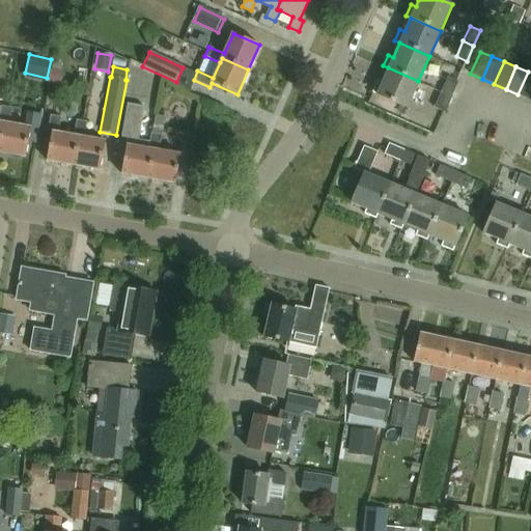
[(378,80),(371,92),(407,108),(418,81),(388,67),(382,82),(378,80)]
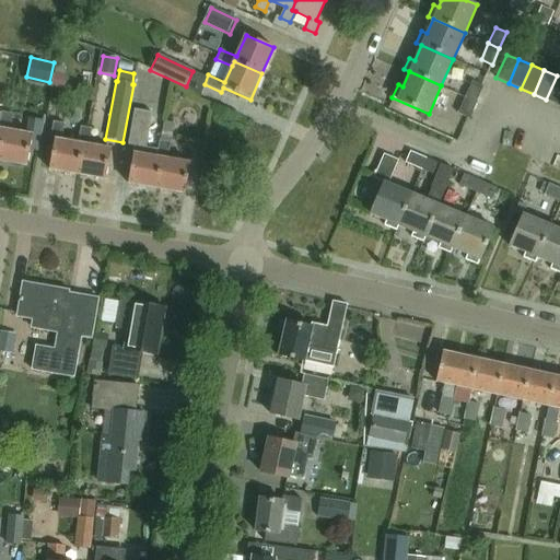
[(559,77),(557,76),(546,100),(559,105),(559,101),(559,77)]
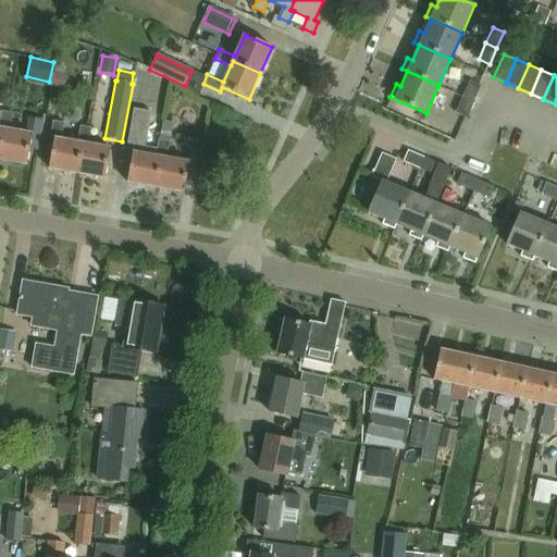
[(462,96),(473,101),(480,85),(470,79),(462,96)]
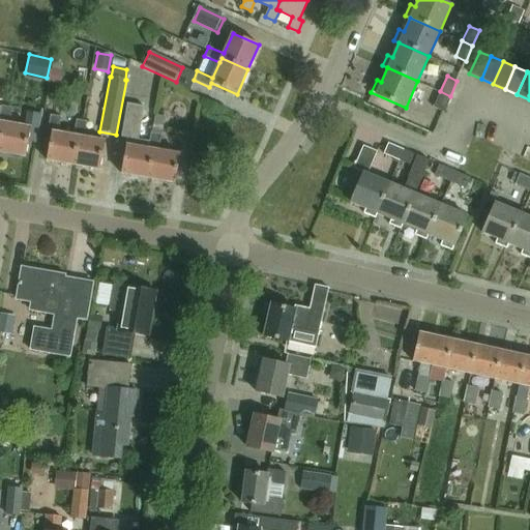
[(450,96),(440,91),(433,107),(443,111),(450,96)]
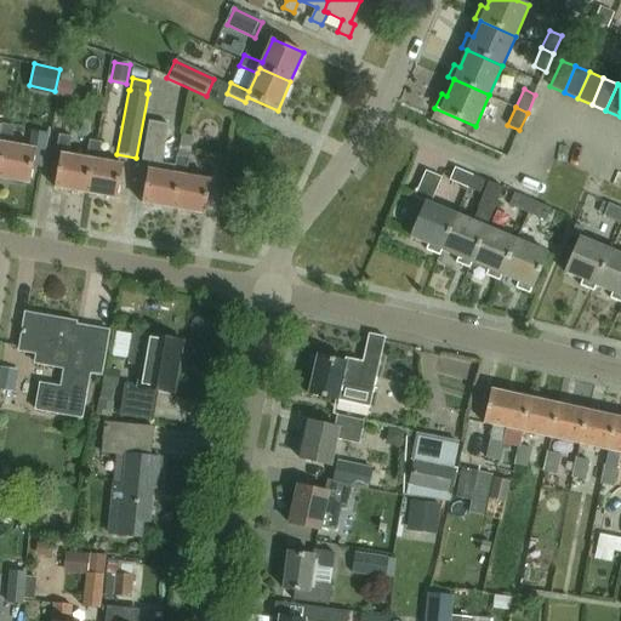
[(151,164),(143,204),(175,209),(181,176),(175,175),(176,166),(163,164),(170,125),(152,123),(144,163),(151,164)]
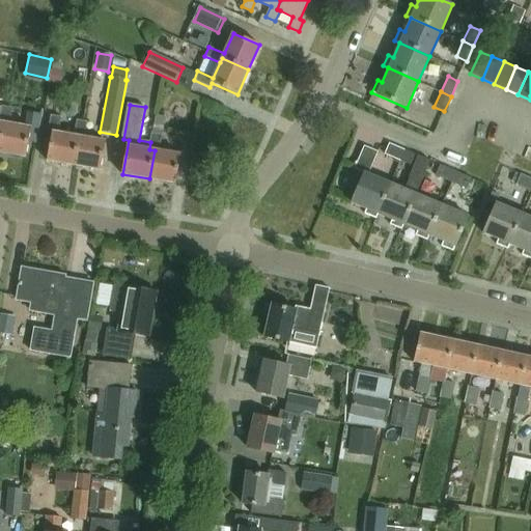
[(0,122),(4,123),(0,144),(0,151),(26,158),(31,129),(9,124),(12,108),(2,106),(0,116),(0,122)]
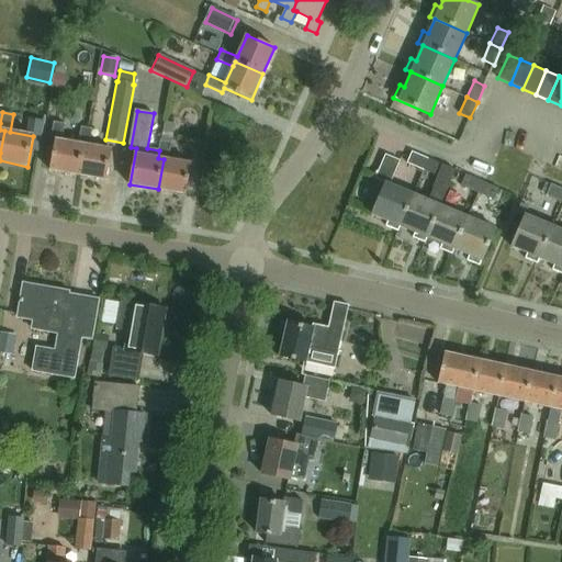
[(54,139),(49,170),(78,175),(82,144),(79,144),(62,141),(64,124),(54,122),(52,138),(54,139)]
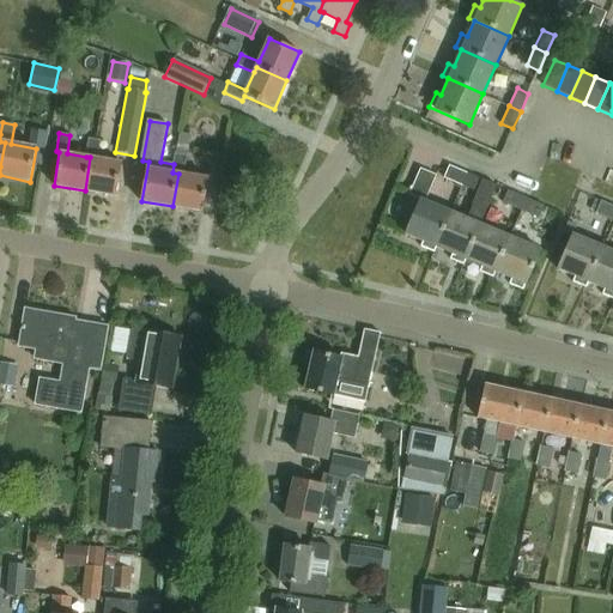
[(90,157),(85,190),(116,196),(121,163),(97,159),(99,140),(90,139),(86,157),(90,157)]
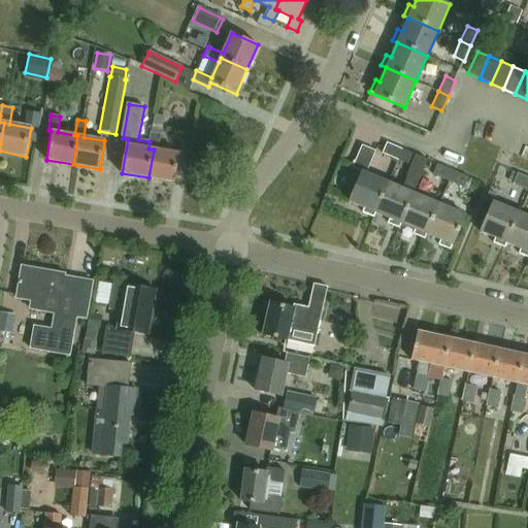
[(151,132),(150,141),(149,149),(154,150),(149,177),(174,183),(179,154),(158,150),(161,134),(151,132)]
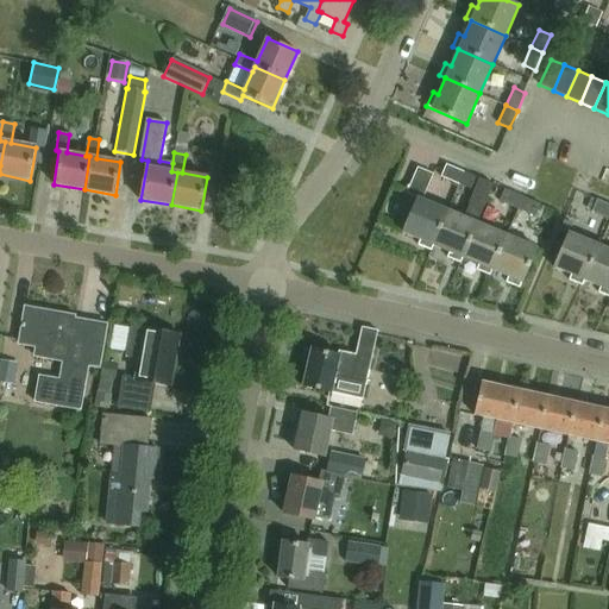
[(458,183),(464,171),(445,164),(440,176),(458,183)]
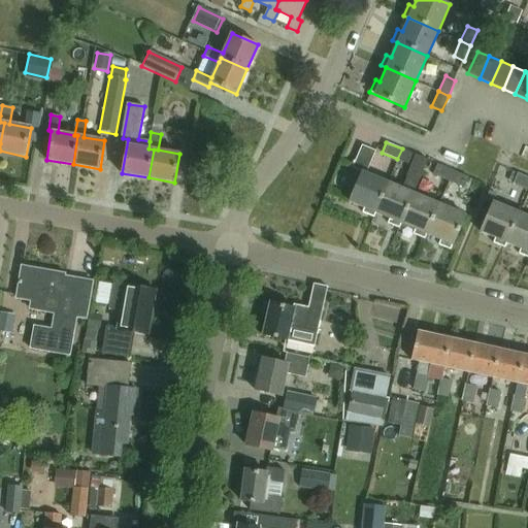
[(375,212),(388,183),(365,173),(375,151),(362,144),(353,166),(362,170),(349,201),(363,207),(361,212),(373,218),(375,212)]
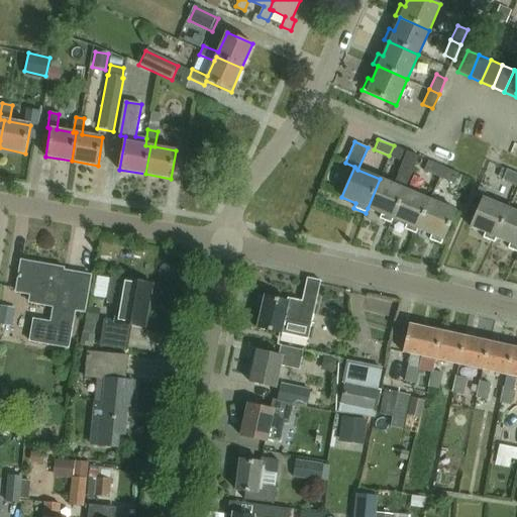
[(394,145),(389,156),(404,163),(408,152),(408,151),(394,145)]
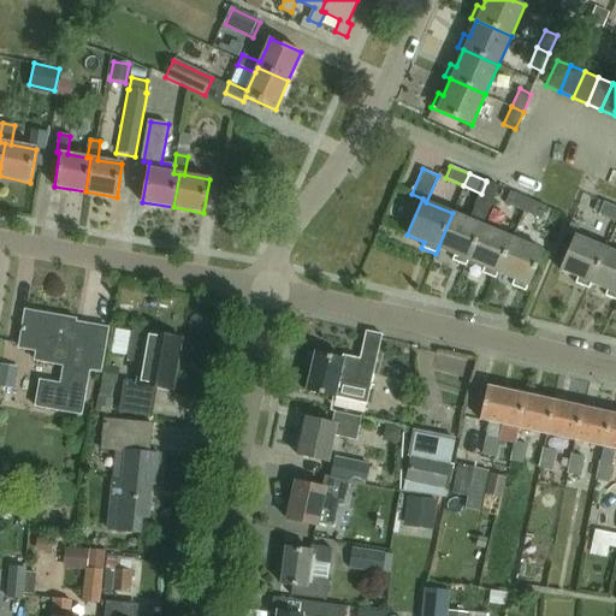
[(481,194),(477,205),(475,205),(469,219),(452,213),(438,248),(455,255),(451,260),(465,266),(467,260),(483,225),(489,209),(498,187),(486,182),(481,194)]
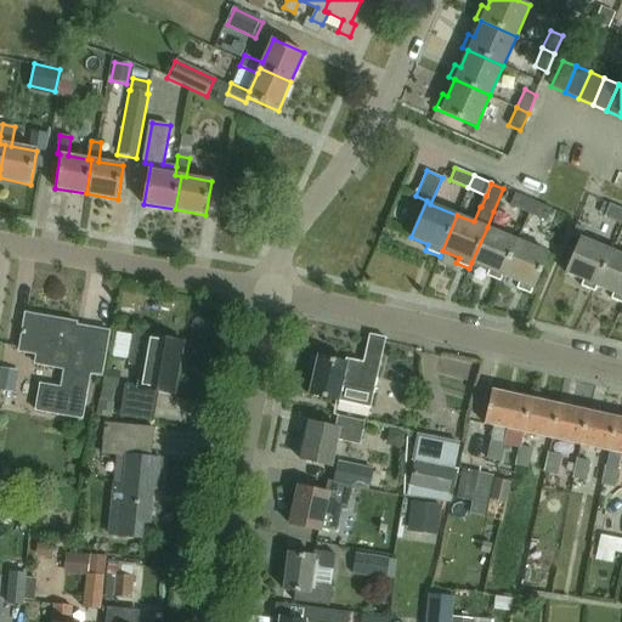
[(515,192),(509,205),(527,213),(533,201),(515,192)]
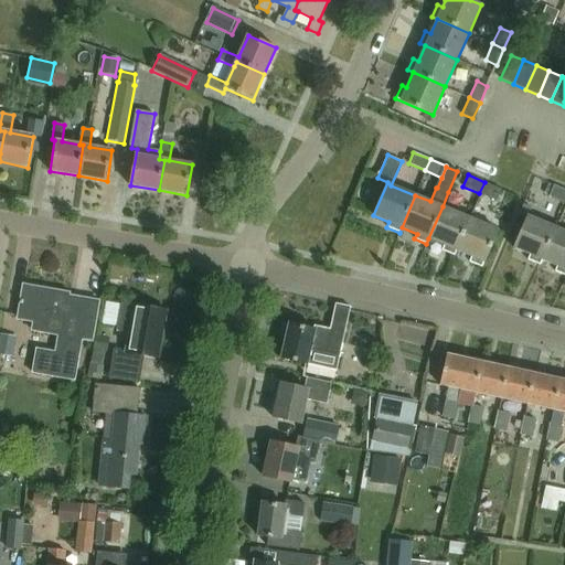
[(484,182),(479,193),(496,200),(501,189),(484,182)]
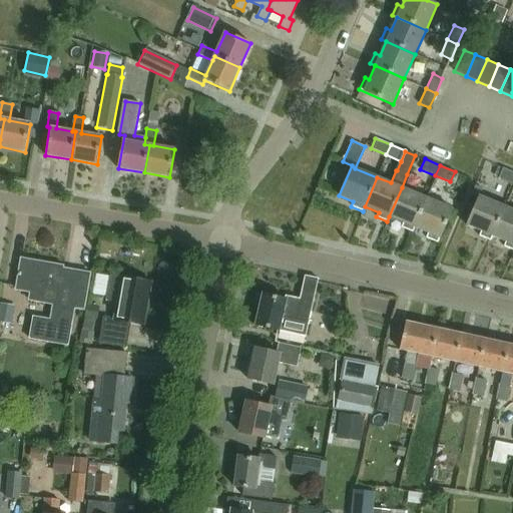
[(512,184),(512,172),(503,168),(499,178),(512,184)]
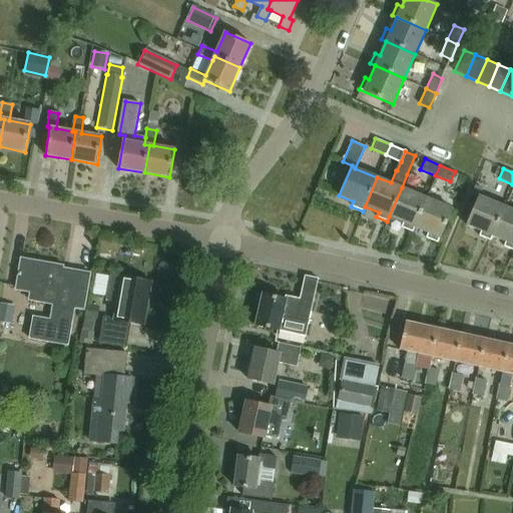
[(413,232),(415,227),(427,198),(402,187),(389,216),(403,222),(401,227),(413,232)]
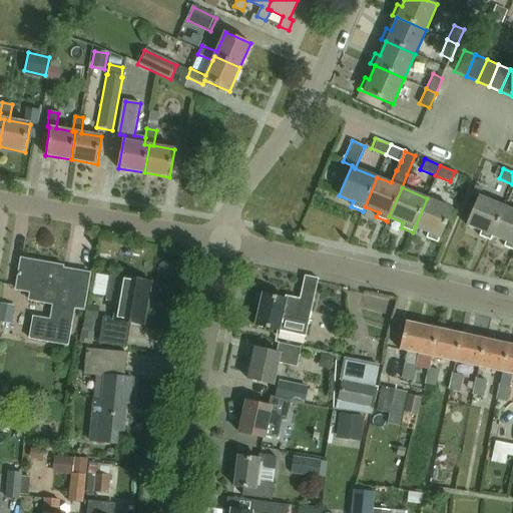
[(479,195),(467,224),(481,230),(479,235),(491,239),(492,235),(505,206),(479,195)]
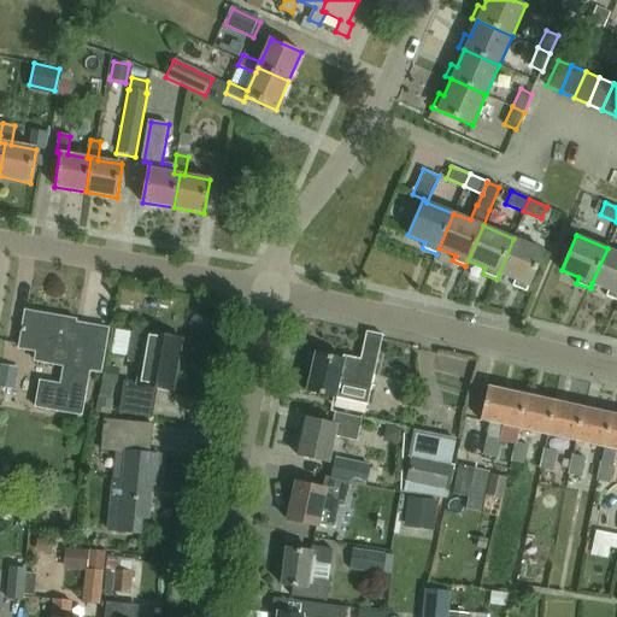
[(513,239),(499,274),(515,281),(512,286),(526,292),(544,251),(513,239)]
